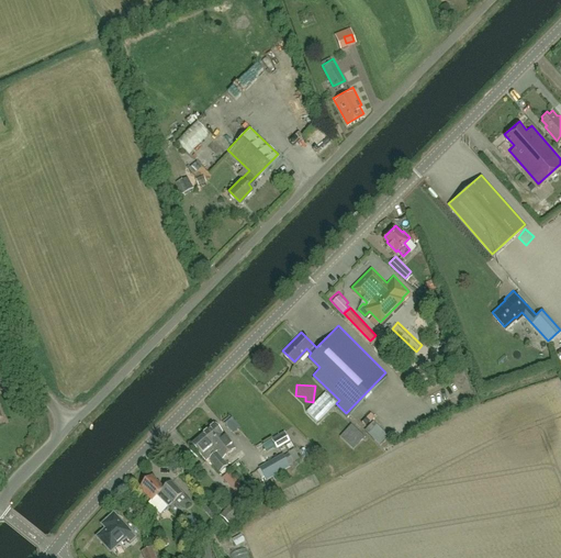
[(307,409),(321,420),(338,400),(325,388),(307,409)]
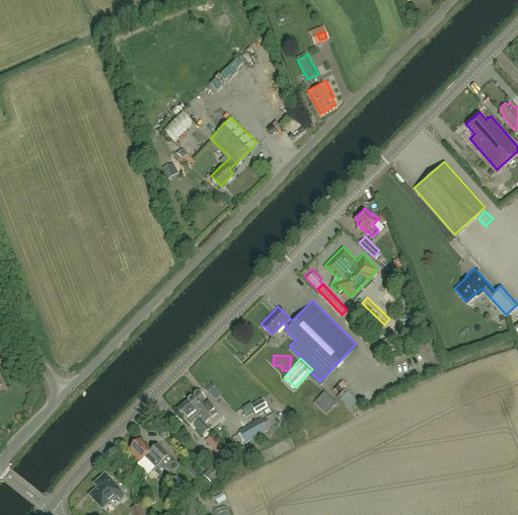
[(339,371),(330,377),(335,382),(343,376),(339,371)]
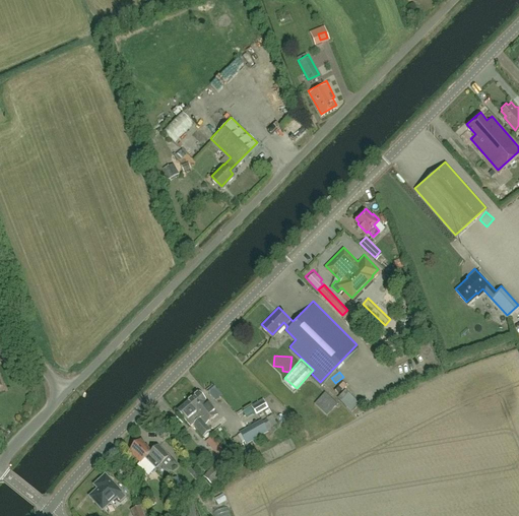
[(214,386),(210,382),(205,387),(209,391),(214,386)]
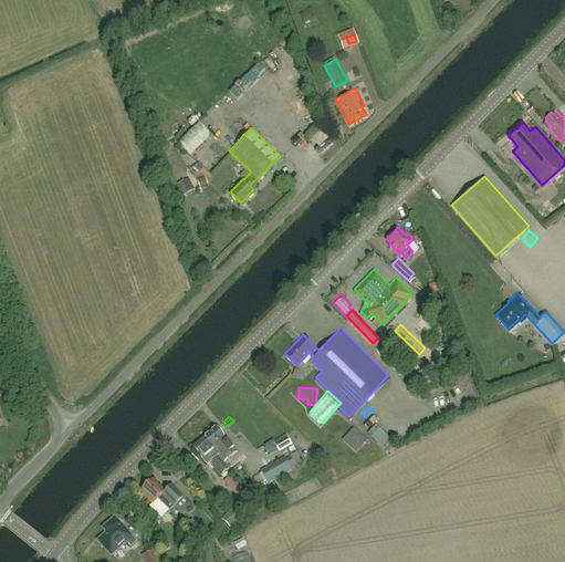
[(384,445),(393,437),(380,423),(372,430),(384,445)]
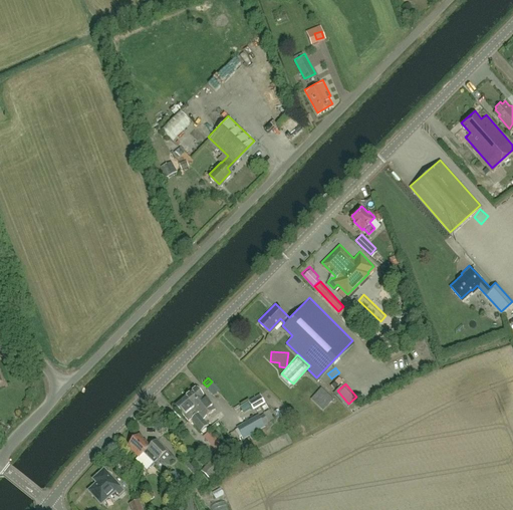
[(185,394),(203,416),(214,406),(205,396),(202,393),(203,392),(196,385),(185,394)]
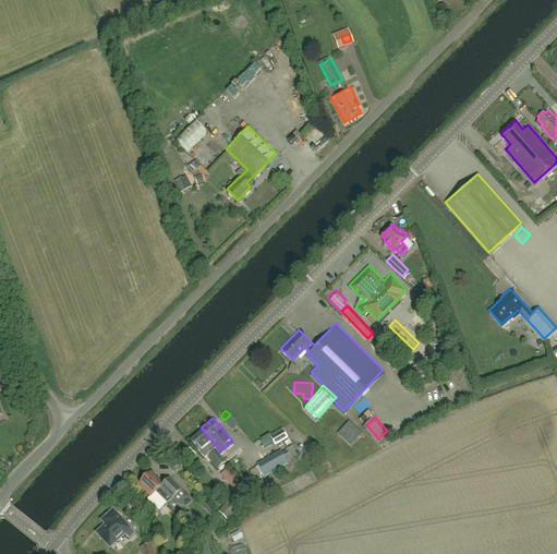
[(352,441),(362,429),(350,418),(339,430),(352,441)]
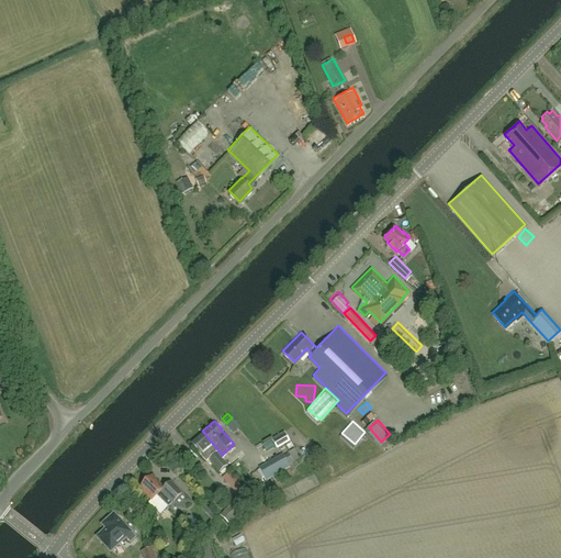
[(292,443),(288,435),(283,427),(270,435),(277,445),(284,441),(288,446),(292,443)]
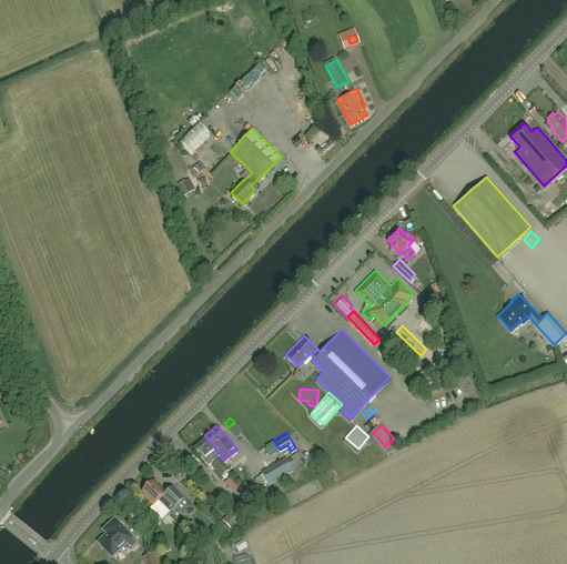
[(224,460),(204,435),(193,445),(208,462),(210,461),(221,473),(229,466),(224,460)]
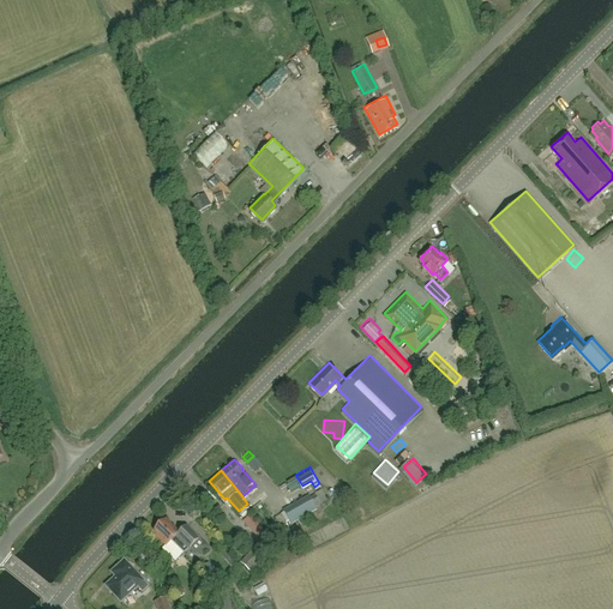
[(289,518),(314,505),(326,498),(320,486),(313,489),(314,490),(308,494),(307,493),(283,506),(289,518)]
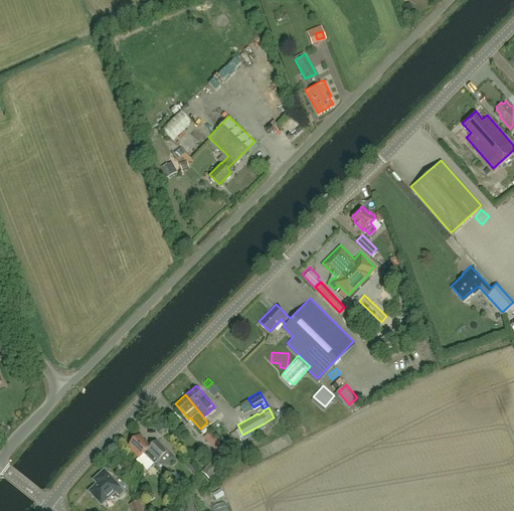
[(214,448),(221,443),(209,429),(203,434),(214,448)]
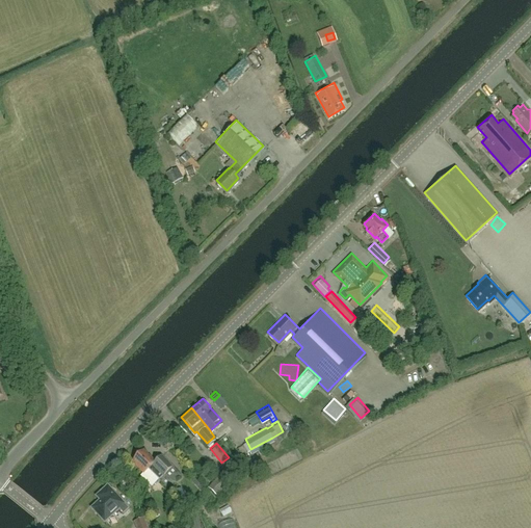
[(142,447),(131,459),(142,471),(140,474),(148,480),(154,474),(165,484),(171,478),(164,471),(171,464),(160,452),(154,459),(142,447)]
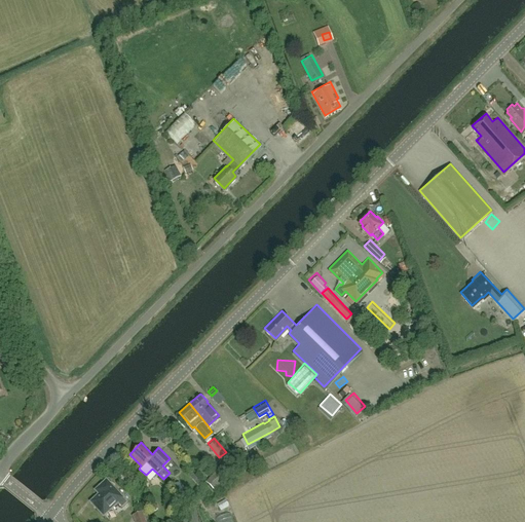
[(225,475),(216,467),(204,479),(214,487),(225,475)]
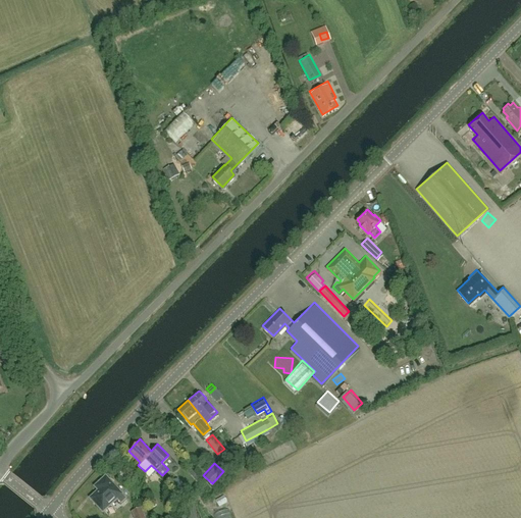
[(94,483),(97,487),(89,496),(102,509),(116,497),(120,501),(125,496),(105,473),(94,483)]
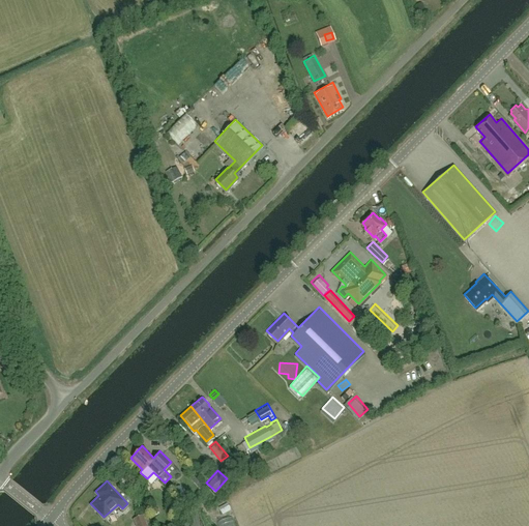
[(187,503),(179,484),(173,486),(181,506),(187,503)]
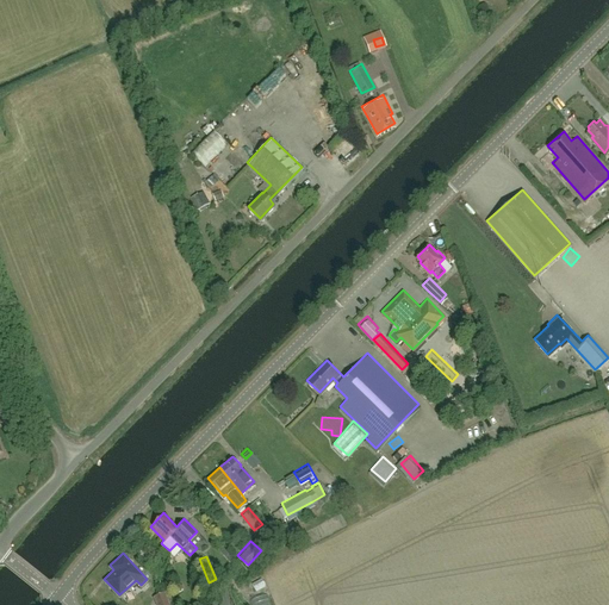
[(171,604),(165,588),(153,593),(157,604),(171,604)]
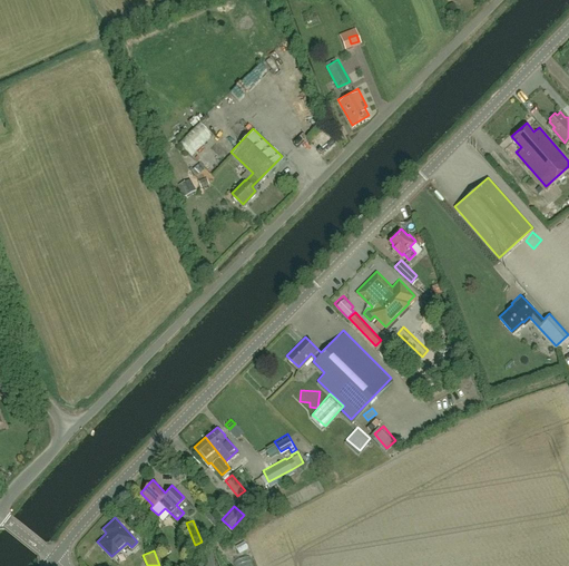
[(253,565),(248,553),(232,559),(234,565),(253,565)]
